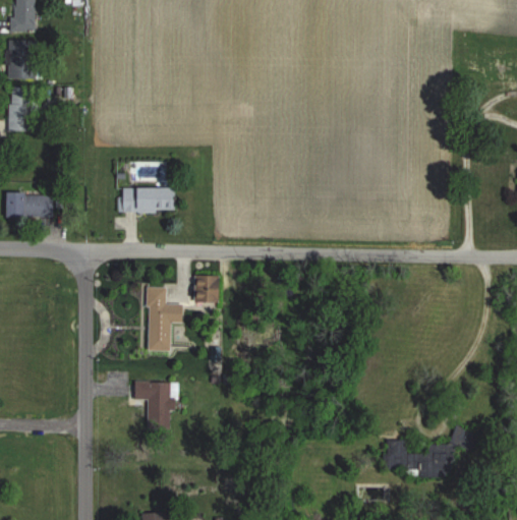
[(35,33),(35,0),(11,0),(11,33),(35,33)]
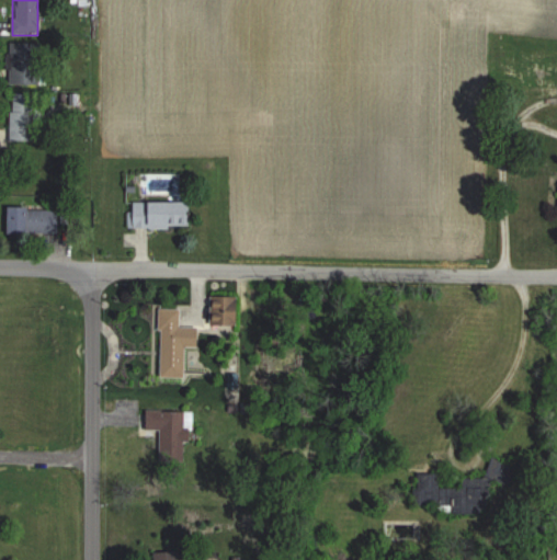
[(38,87),(36,43),(7,44),(8,88),(38,87)]
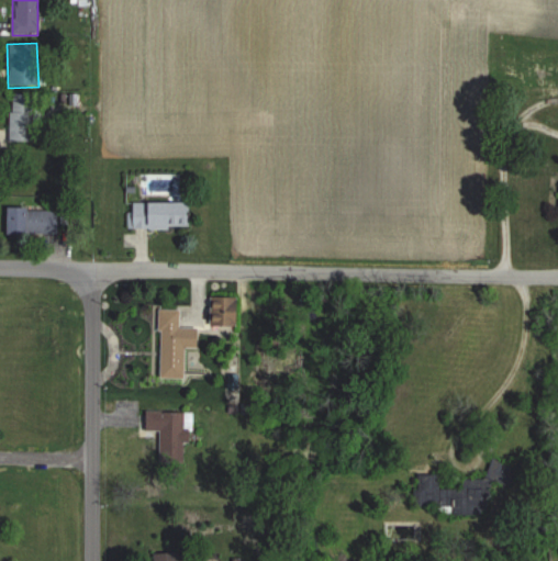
[(8,142),(33,142),(33,93),(8,93),(8,142)]
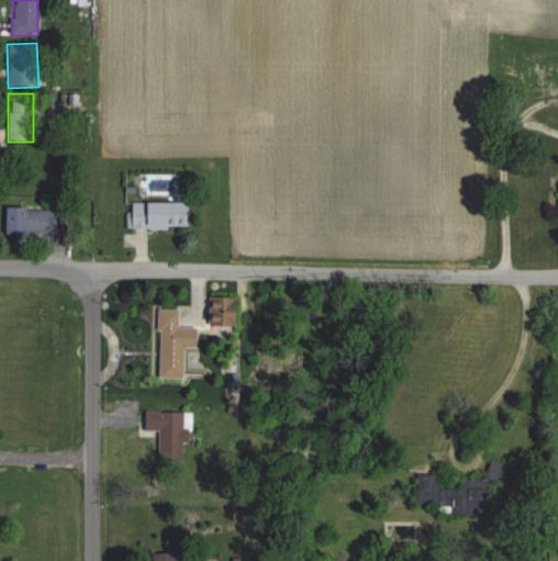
[(133,202),(133,229),(191,229),(191,202),(133,202)]
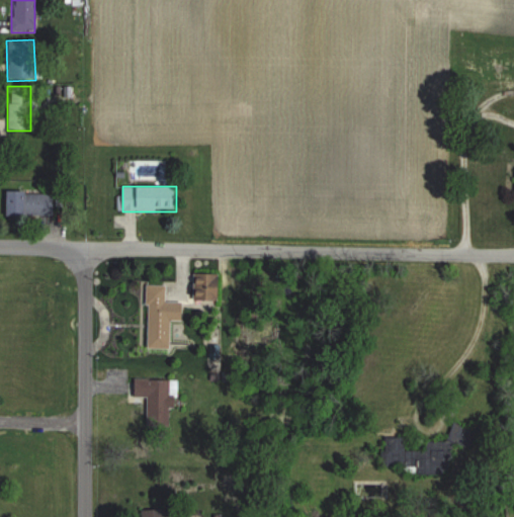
[(5,214),(59,214),(59,191),(5,191),(5,214)]
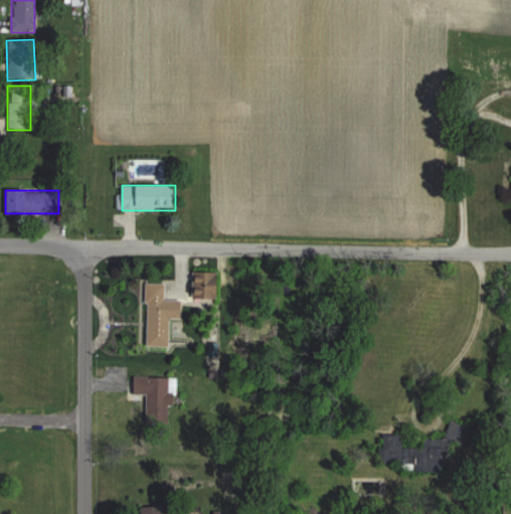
[(180,301),(163,301),(163,285),(145,285),(145,336),(168,336),(168,320),(180,320),(180,301)]
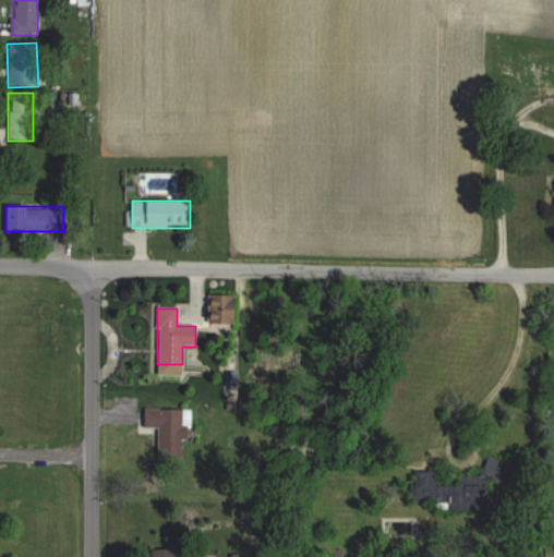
[(141,428),(157,428),(157,455),(184,455),(184,409),(141,409),(141,428)]
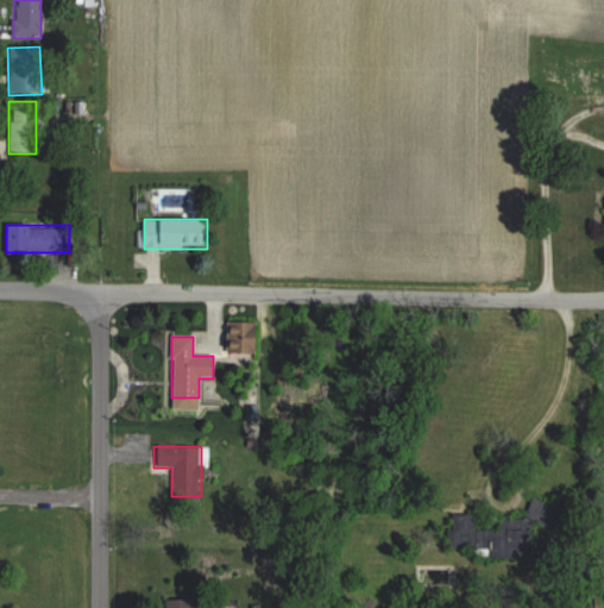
[(450,551),(495,550),(495,531),(474,531),(473,514),(448,515),(450,551)]
